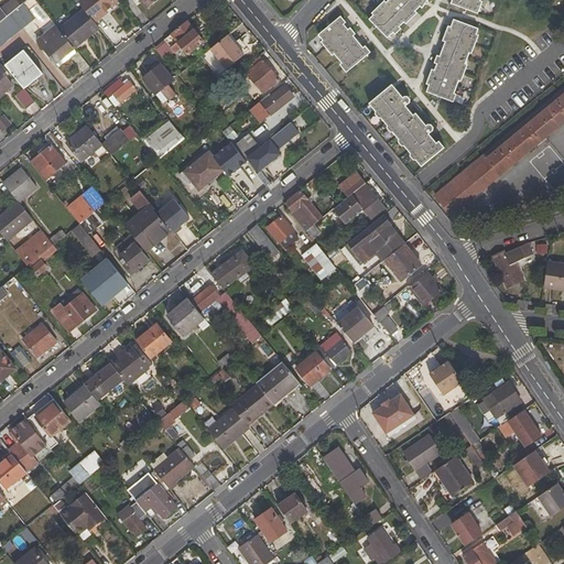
[(21,6),(15,0),(10,0),(1,8),(8,17),(21,6)]
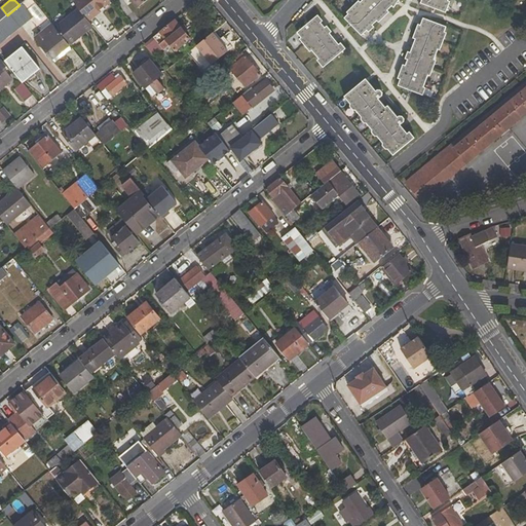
[(111,0),(110,0),(76,0),(73,3),(77,8),(89,22),(95,16),(95,15),(111,1),(111,0)]
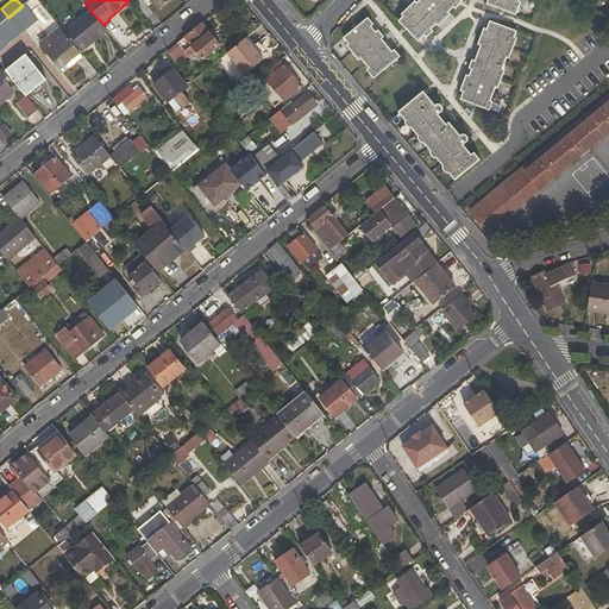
[(150,0),(159,11),(171,0),(150,0)]
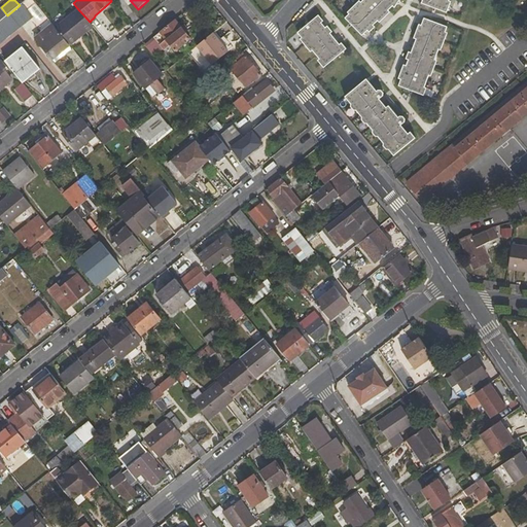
[(344,18),(361,35),(367,30),(373,25),(377,21),(387,9),(392,5),(394,0),(395,0),(398,1),(398,0),(362,0),(360,2),(358,1),(346,12),(348,14),(344,18)]
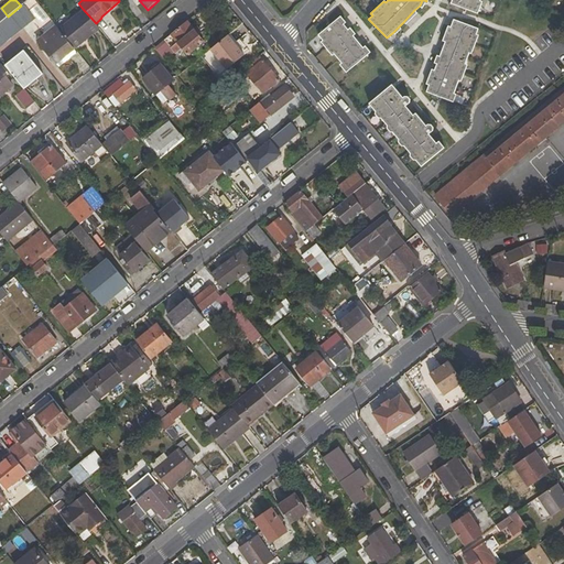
[(454,0),(453,4),(478,13),(481,2),(479,1),(479,0),(454,0)]
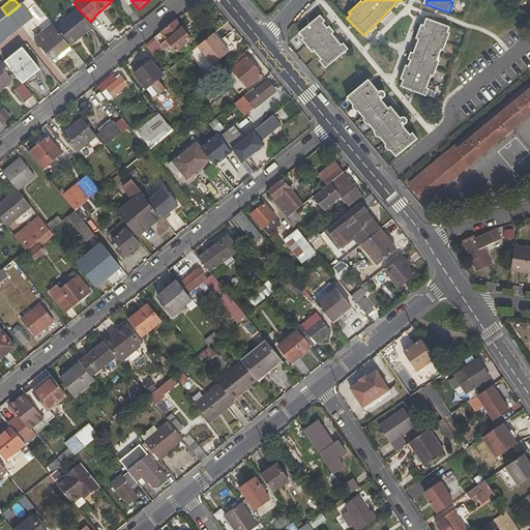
[(26,24),(33,17),(22,4),(20,5),(7,16),(17,27),(24,22),(26,24)]
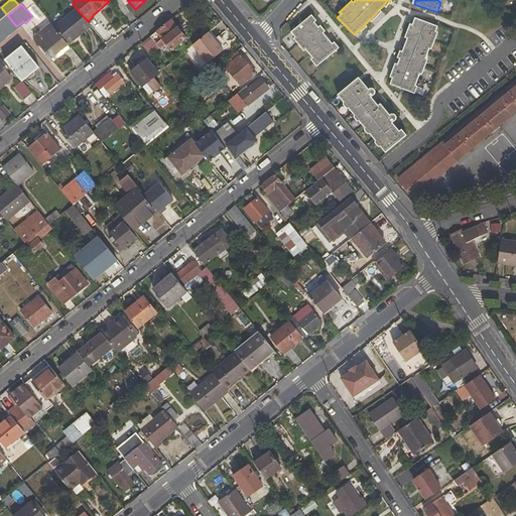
[(69,44),(92,26),(88,21),(76,8),(53,27),(69,44)]
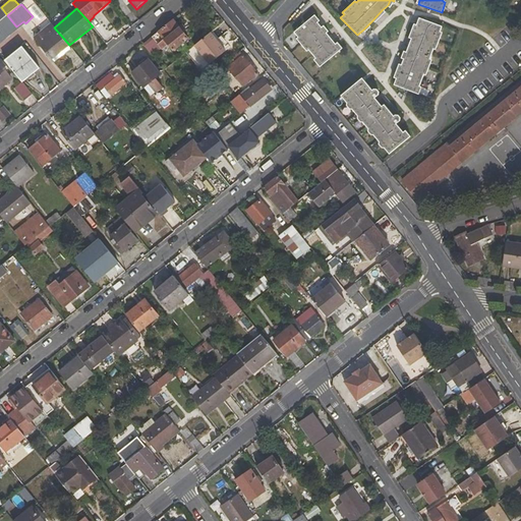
[(374,22),(385,12),(383,9),(372,20),(374,22)]
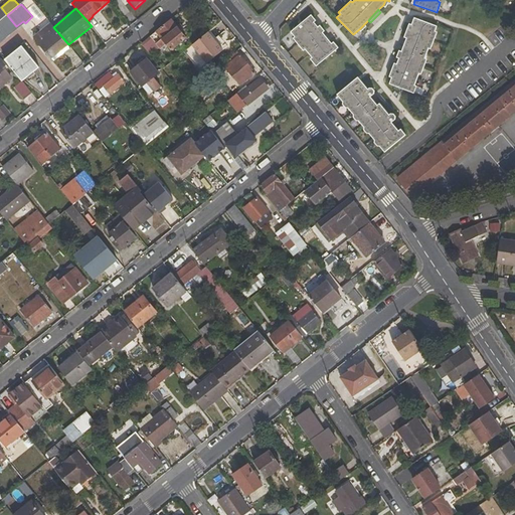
[(16,26),(7,15),(0,20),(0,43),(18,28),(16,26)]
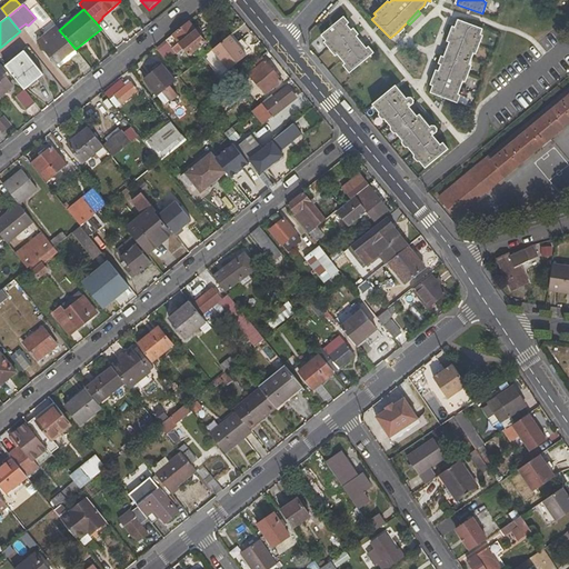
[(373,51),(368,46),(366,48),(363,50),(353,38),(356,36),(358,33),(352,28),(350,29),(348,31),(343,26),(346,25),(340,18),(320,35),(325,40),(322,42),(335,56),(337,55),(345,63),(342,66),(349,72),(373,51)]
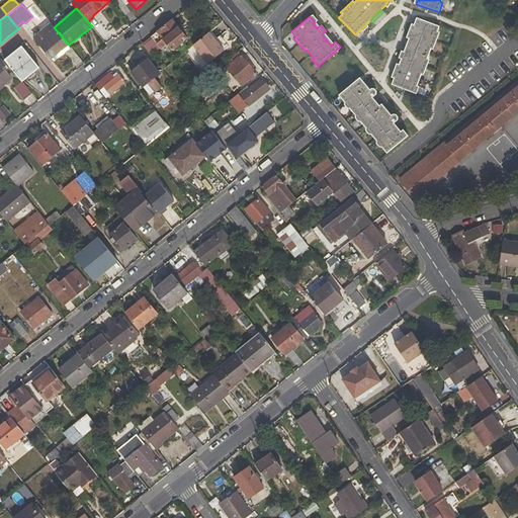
[(173,51),(187,38),(172,19),(142,44),(148,51),(157,44),(163,53),(170,48),(173,51)]
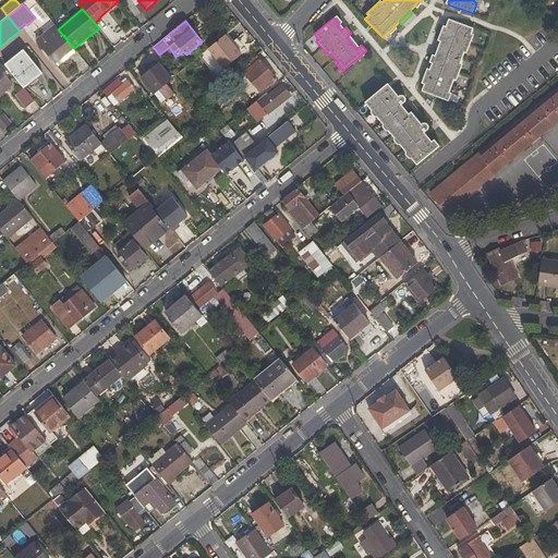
[(470,34),(472,28),(451,21),(448,27),(446,26),(443,25),(437,39),(439,40),(443,41),(437,57),(434,56),(432,55),(428,62),(432,63),(428,69),(426,69),(421,83),(423,84),(426,85),(424,92),(448,100),(450,94),(448,93),(452,80),(456,80),(461,64),(459,63),(462,52),(465,53),(472,35),(470,34)]
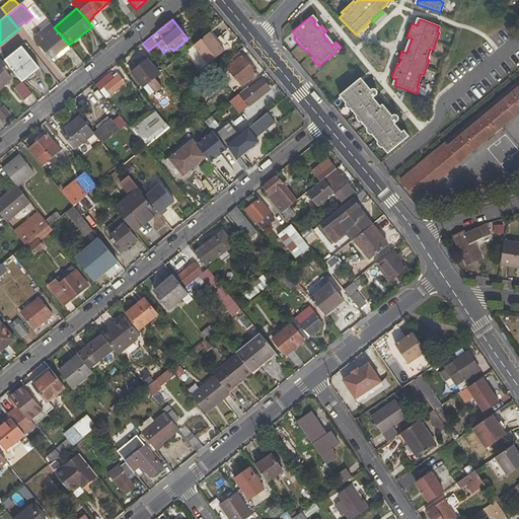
[(69,45),(54,27),(51,23),(34,36),(55,62),(71,49),(69,45)]
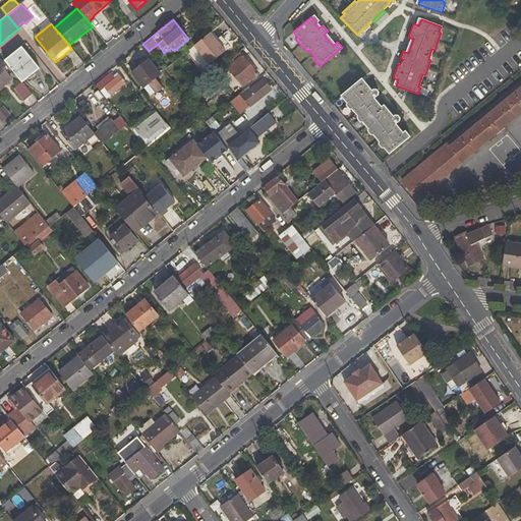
[(210,64),(225,52),(211,33),(194,46),(210,64)]
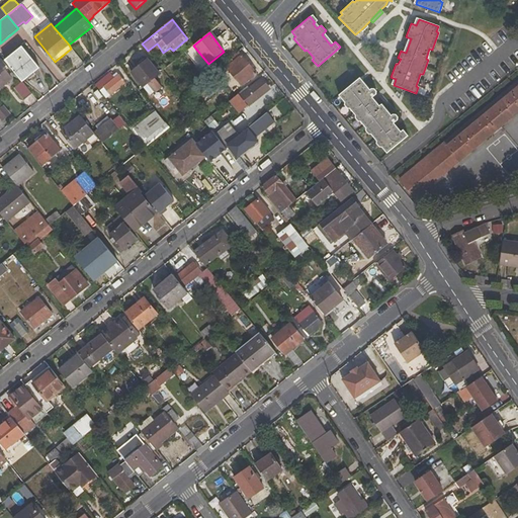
[(333,44),(324,32),(322,34),(331,46),(333,44)]
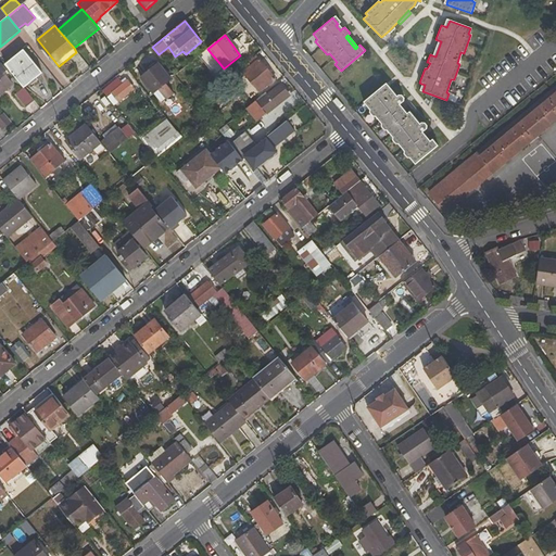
[(41,73),(23,50),(4,64),(24,87),(41,73)]
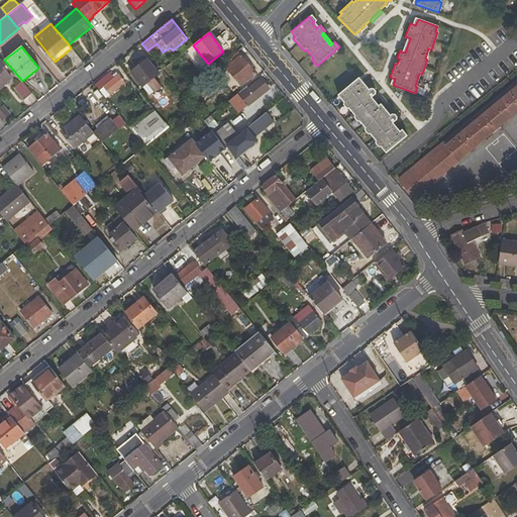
[(242,57),(248,53),(243,46),(220,65),(223,69),(225,67),(240,85),(248,79),(249,81),(256,74),(251,68),(253,66),(248,61),(247,62),(242,57)]
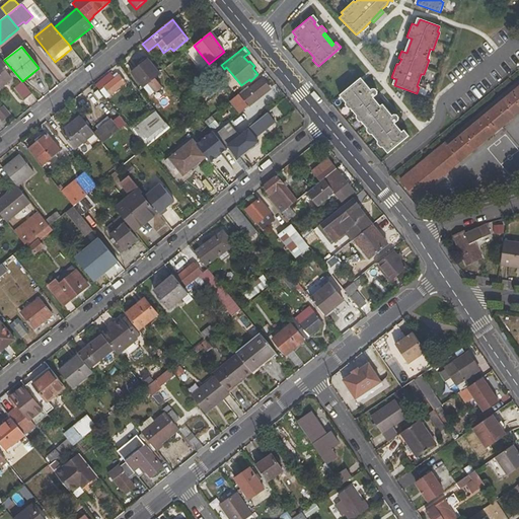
[(160,73),(148,59),(131,73),(143,87),(148,83),(155,92),(161,87),(154,78),(160,73)]
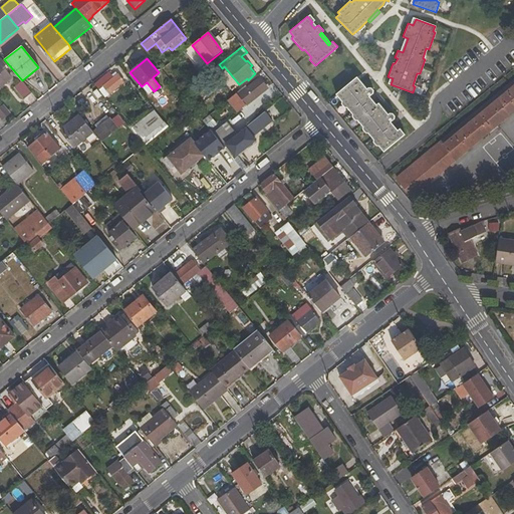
[(7,69),(0,60),(0,86),(11,78),(6,70),(7,69)]
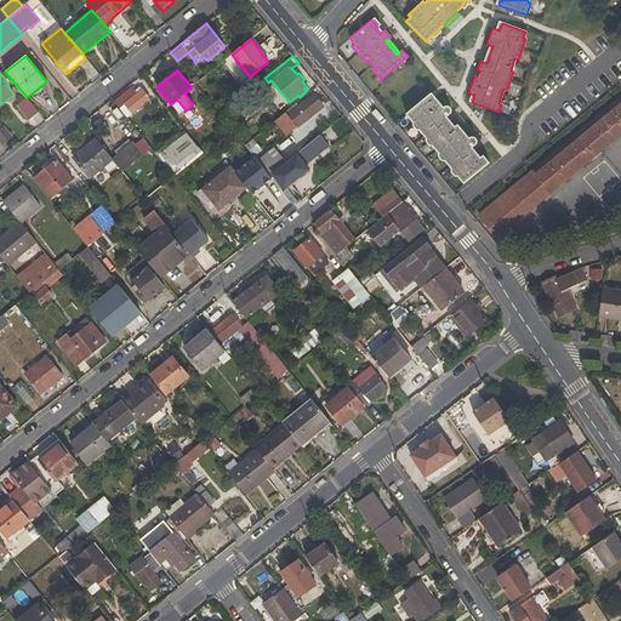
[(136,95),(131,87),(114,102),(119,108),(124,103),(132,114),(149,100),(142,90),(136,95)]
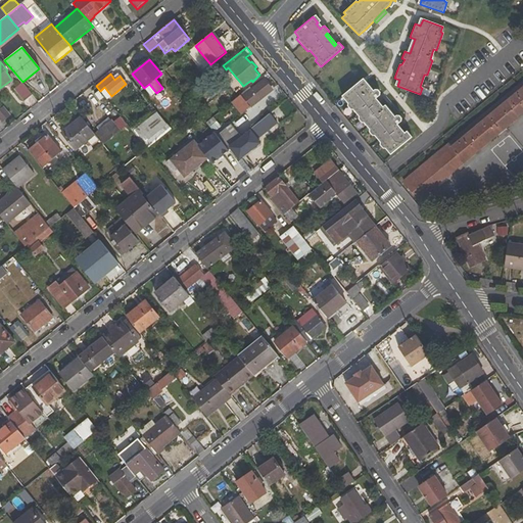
[(385,148),(390,154),(412,137),(407,131),(403,133),(397,124),(400,121),(401,117),(399,115),(394,115),(385,104),(382,106),(375,98),(379,95),(379,91),(377,89),(373,90),(364,79),(342,97),(347,103),(346,106),(349,109),(352,109),(358,115),(358,119),(361,122),(363,122),(369,129),(369,132),(372,135),(374,135),(380,142),(379,144),(382,148),(385,148)]
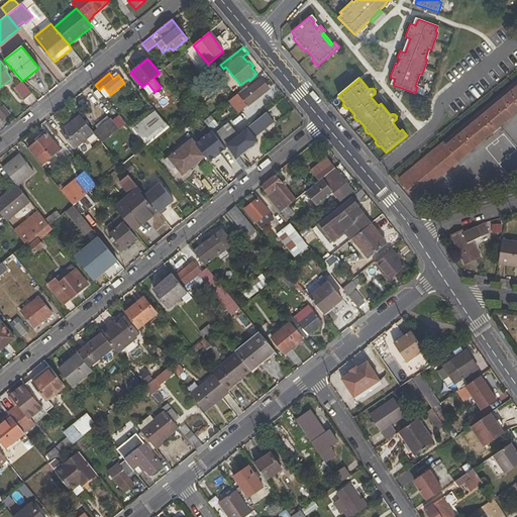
[(261,79),(240,95),(238,93),(231,99),(237,107),(244,102),(248,106),(270,89),(261,79)]
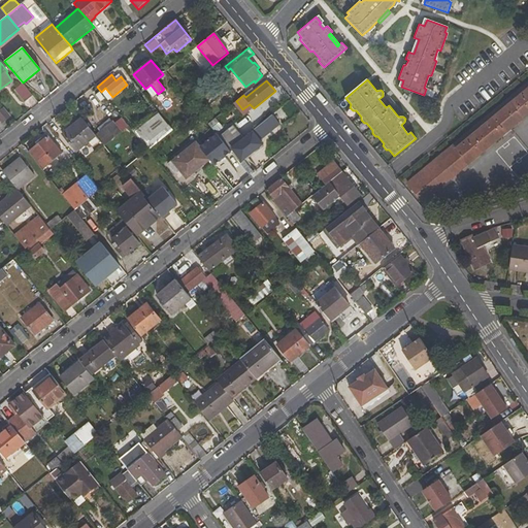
[(17,88),(26,100),(32,95),(23,83),(17,88)]
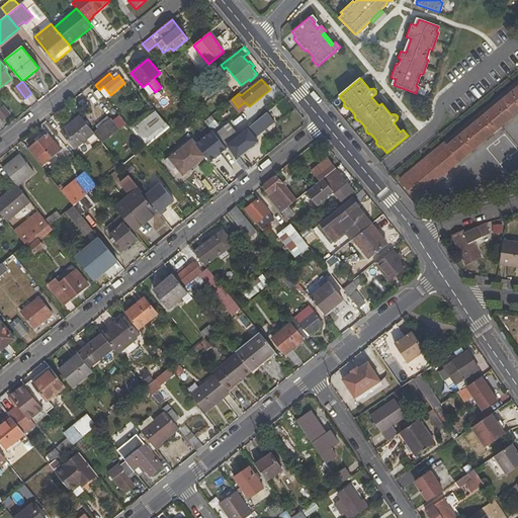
[(517,81),(517,82),(426,158),(441,175),(492,133),(517,110),(517,81)]
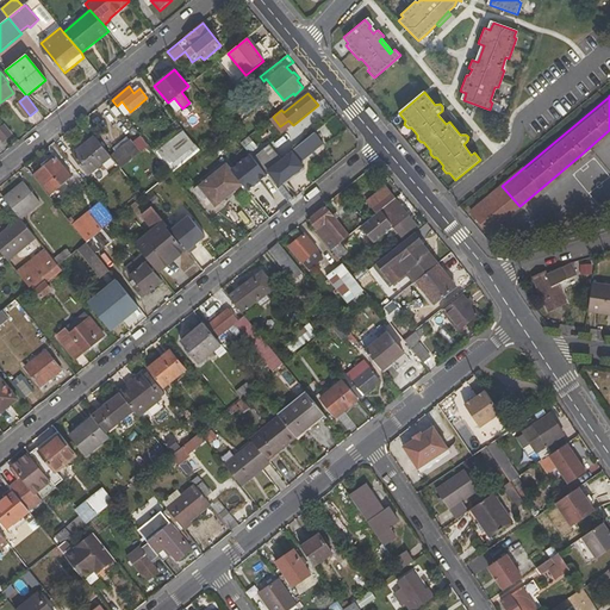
[(5,124),(0,128),(0,139),(2,144),(13,136),(5,124)]
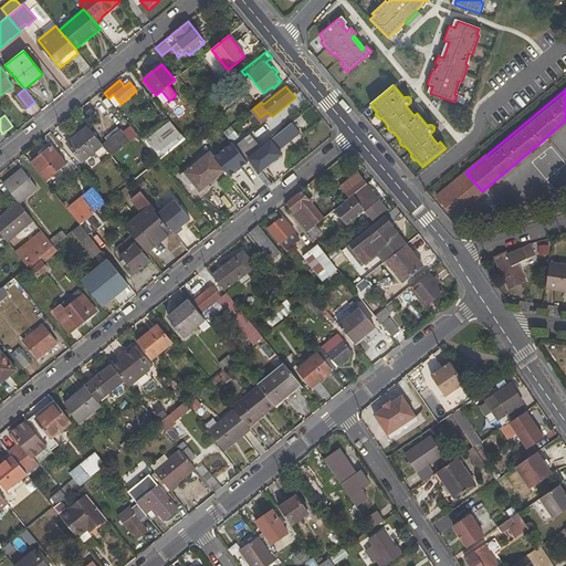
[(179,136),(169,122),(149,137),(160,150),(179,136)]
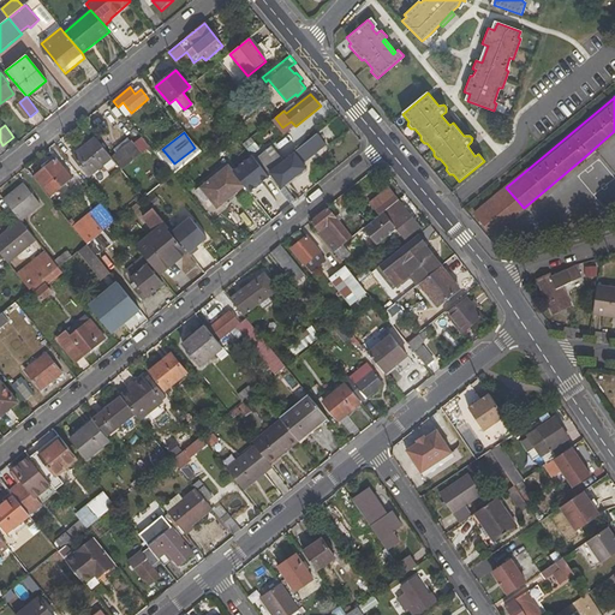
[(308,153),(323,141),(317,133),(302,145),(308,153)]
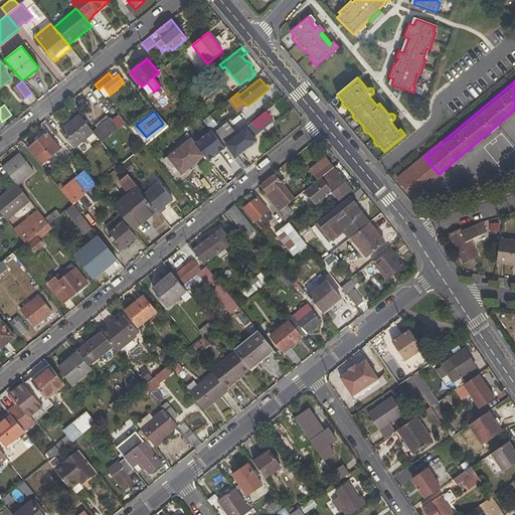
[(74,147),(94,132),(79,115),(60,130),(74,147)]
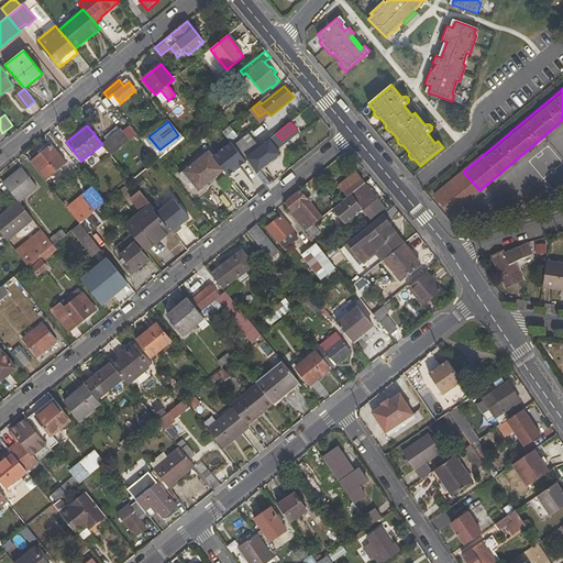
[(129,141),(120,130),(102,144),(111,154),(129,141)]
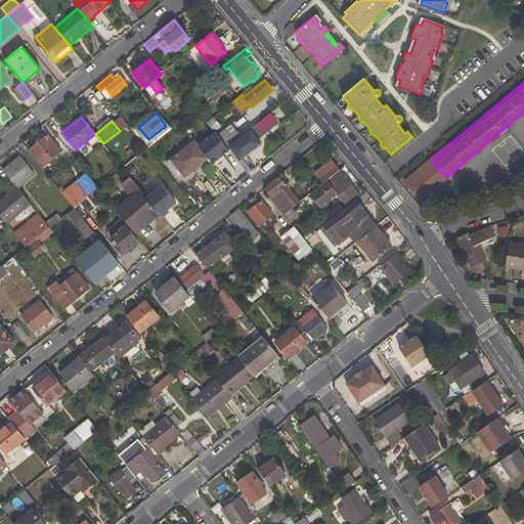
[(261,143),(255,135),(262,130),(257,124),(241,137),(228,147),(227,147),(248,174),(254,169),(244,157),(261,143)]
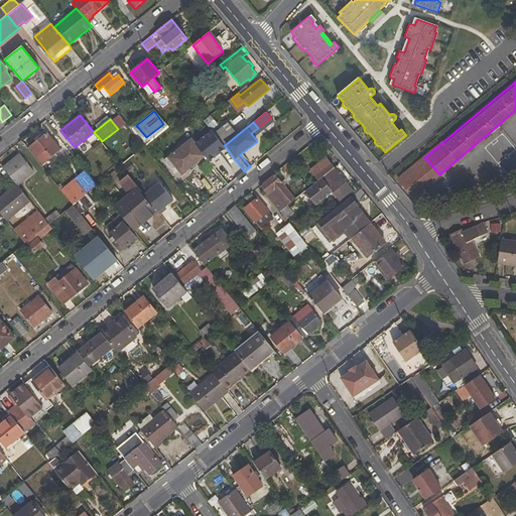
[(228,124),(216,133),(225,145),(237,135),(228,124)]
